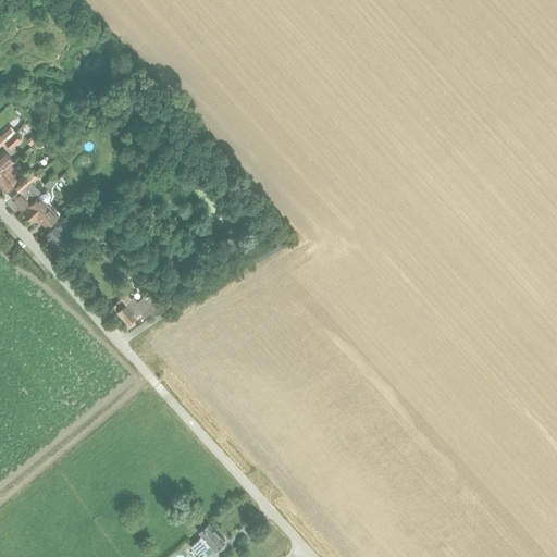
[(0,146),(9,138),(4,133),(0,136),(0,146)]
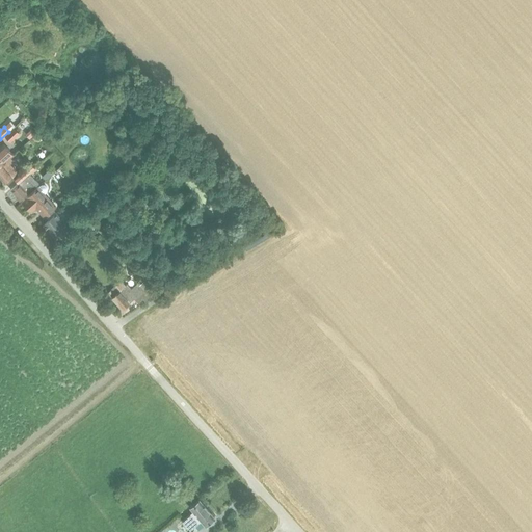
[(28,132),(32,137),(38,132),(34,127),(28,132)]
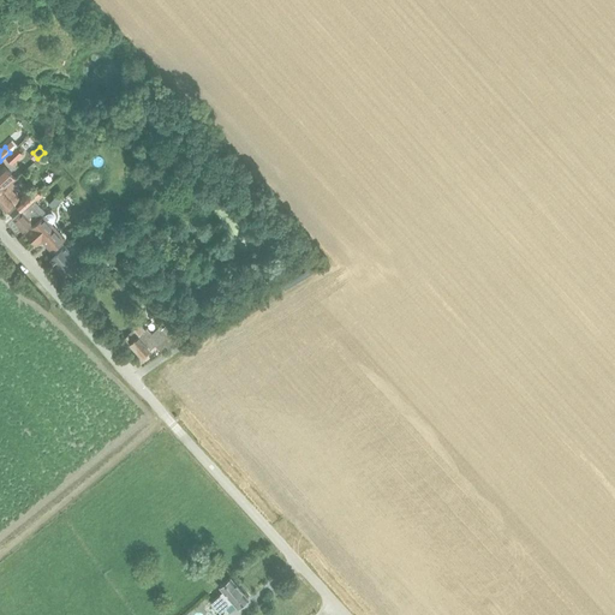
[(0,192),(3,190),(7,185),(12,181),(16,178),(9,169),(5,172),(1,168),(0,166),(0,192)]
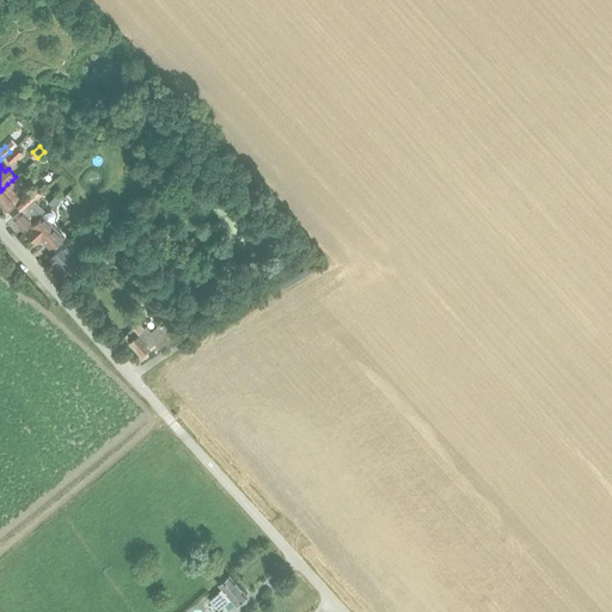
[(2,189),(0,191),(0,203),(5,209),(6,209),(8,212),(17,204),(22,200),(20,197),(11,188),(16,185),(12,181),(7,184),(2,189)]
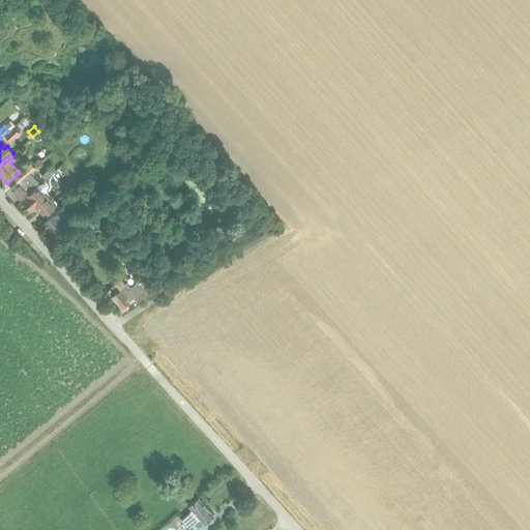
[(21,170),(26,175),(29,172),(35,167),(31,162),(21,170)]
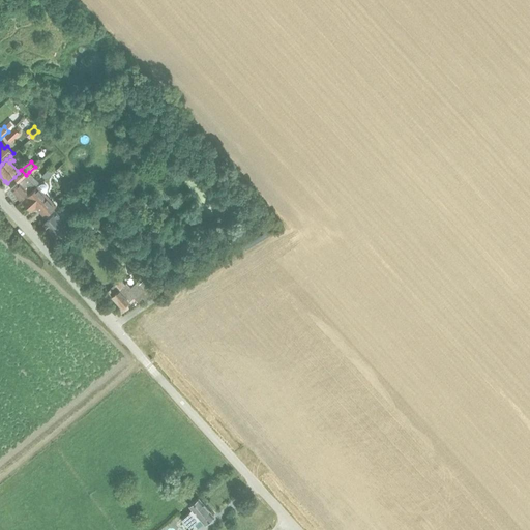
[(62,164),(58,173),(65,177),(70,168),(62,164)]
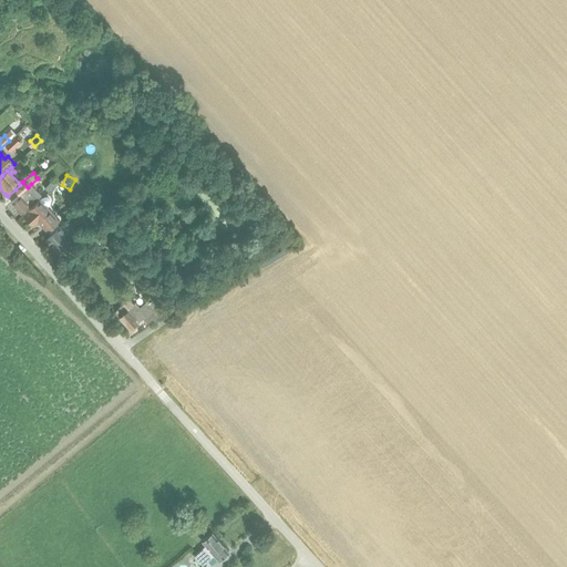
[(44,188),(49,192),(58,184),(53,179),(44,188)]
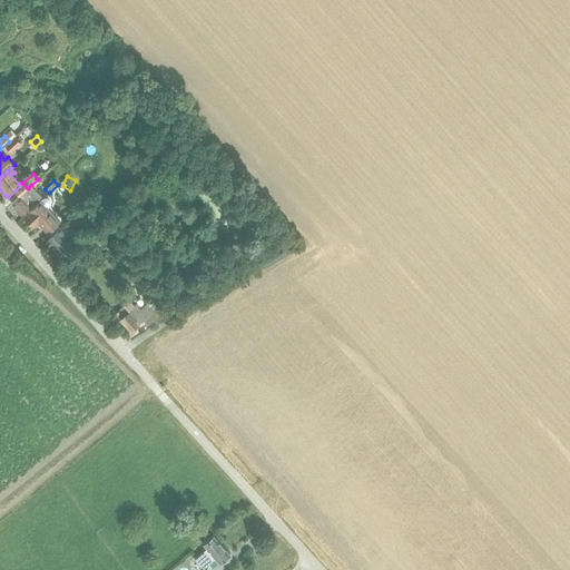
[(31,185),(28,188),(12,203),(22,214),(35,203),(35,202),(37,199),(37,200),(41,196),(31,185)]
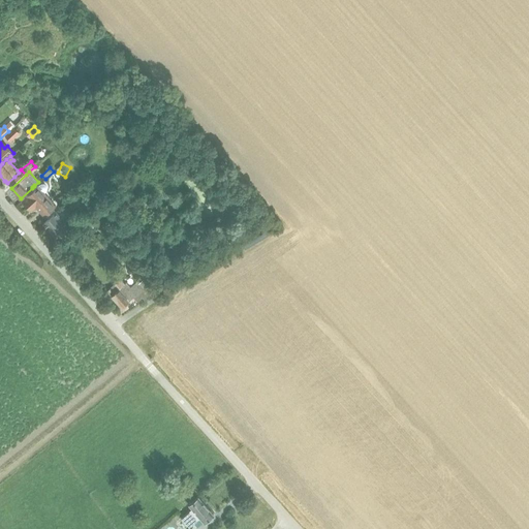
[(40,183),(36,187),(22,200),(31,211),(35,207),(43,216),(56,206),(47,195),(43,192),(47,189),(48,188),(48,186),(47,185),(45,184),(44,183),(43,183),(41,183),(40,183)]
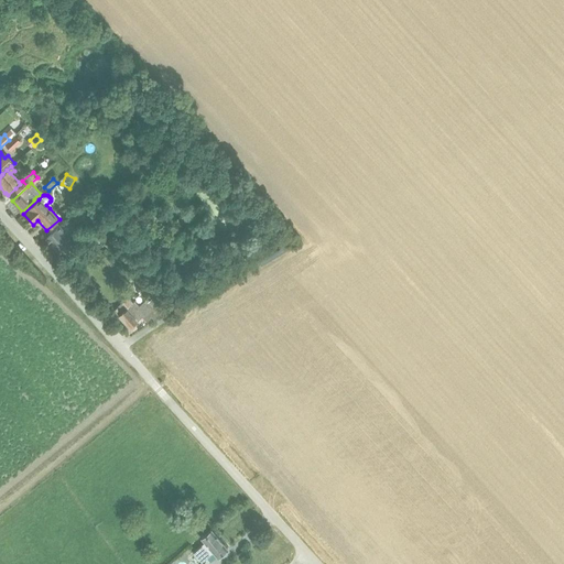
[(88,217),(94,224),(102,216),(97,209),(88,217)]
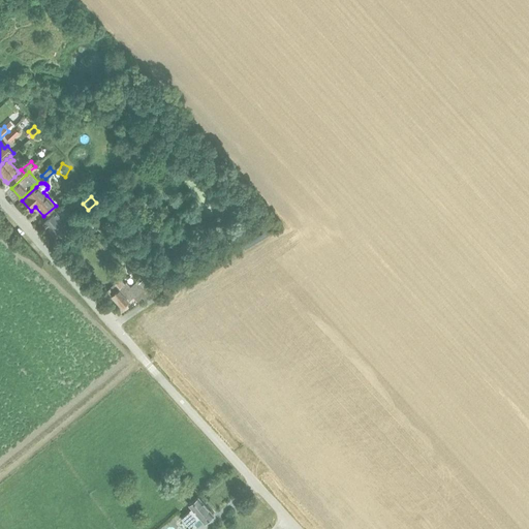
[(43,223),(53,234),(52,235),(55,240),(69,226),(56,212),(43,223)]
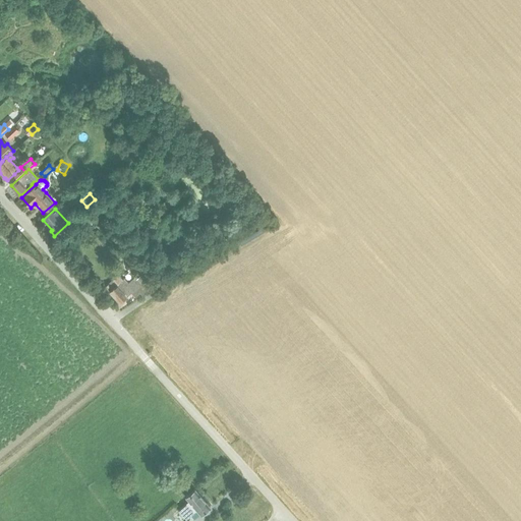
[(106,228),(111,235),(120,228),(114,221),(106,228)]
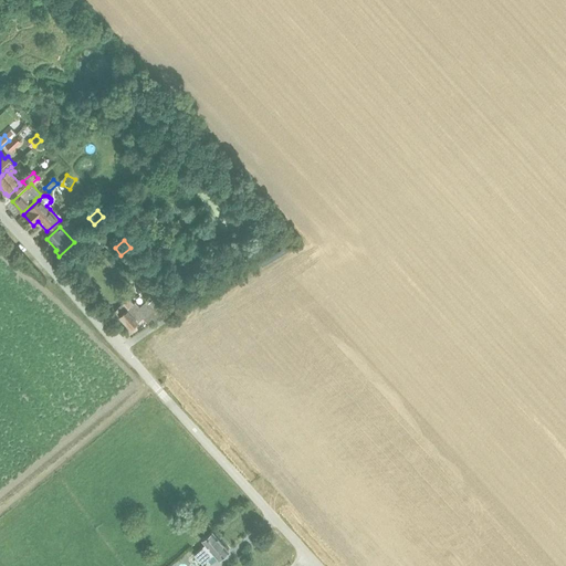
[(135,302),(118,317),(130,329),(143,317),(145,320),(146,318),(150,324),(161,314),(156,307),(158,305),(153,299),(149,302),(148,300),(140,307),(135,302)]
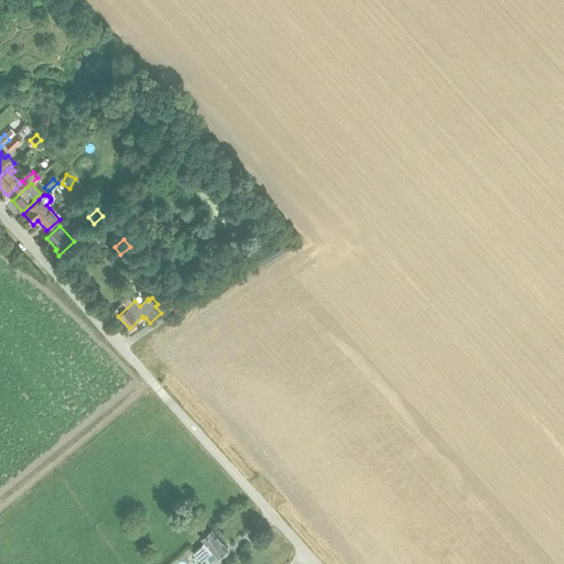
[(149,414),(142,405),(127,419),(134,426),(149,414)]
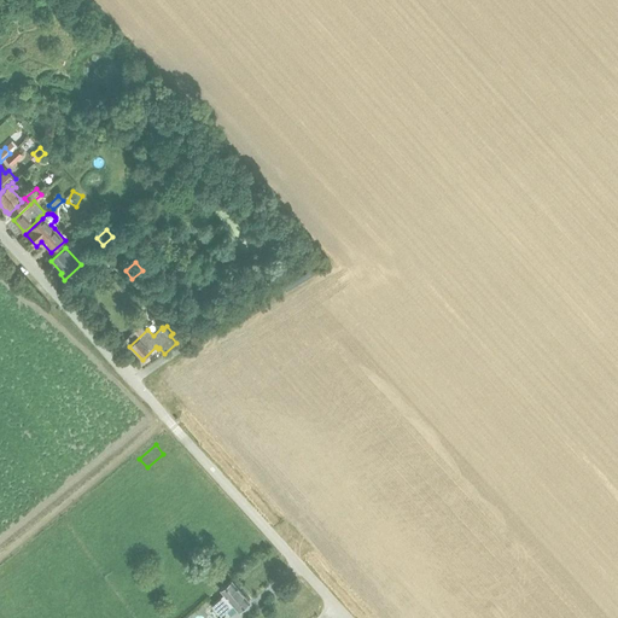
[(238,610),(249,600),(232,579),(221,589),(225,594),(211,605),(221,616),(234,605),(238,610)]
